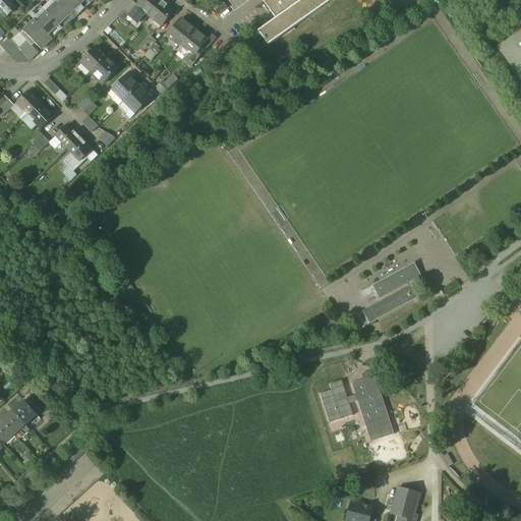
[(63,0),(59,4),(69,15),(73,19),(82,10),(72,0),(63,0)]
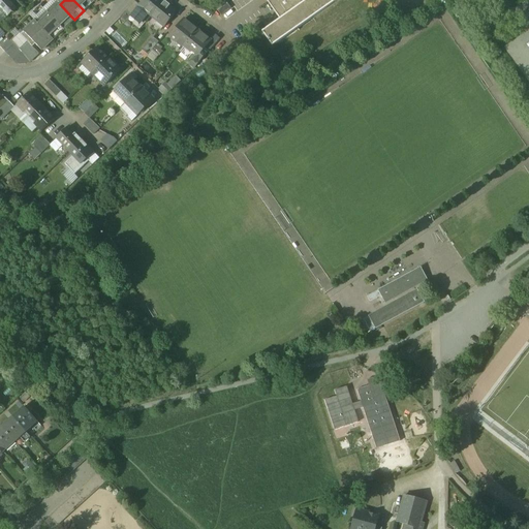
[(73,0),(84,10),(95,0),(73,0)]
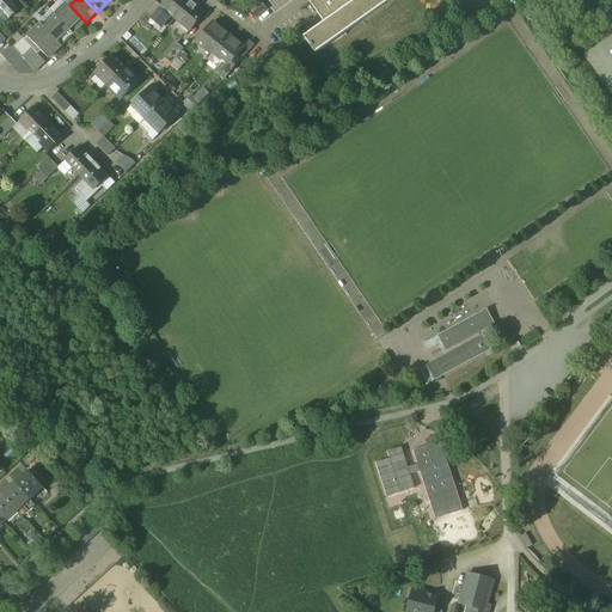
[(165,0),(166,0),(161,7),(175,18),(187,2),(183,0),(165,0)]
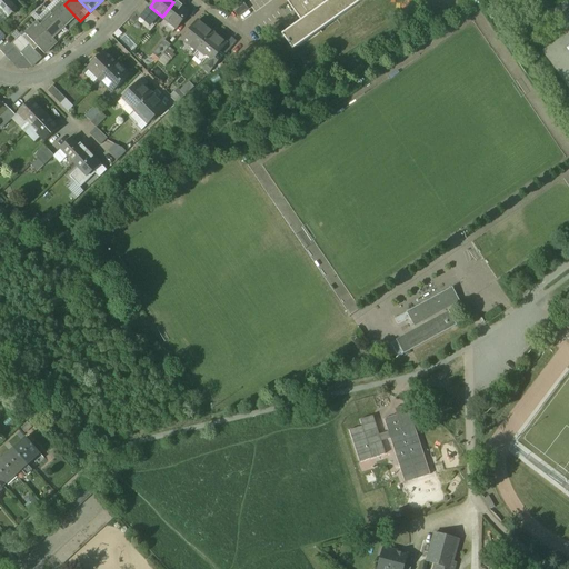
[(250,8),(243,0),(227,0),(227,1),(240,17),(250,8)]
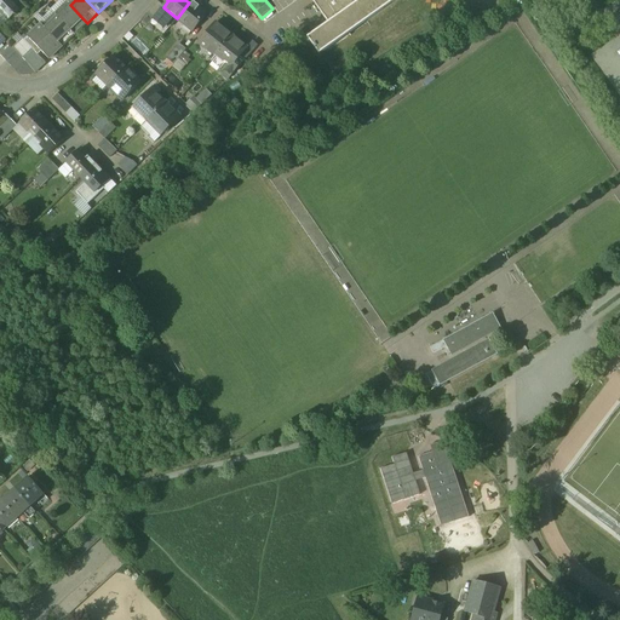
[(311,0),(328,23),(308,38),(319,55),(396,0),(311,0)]
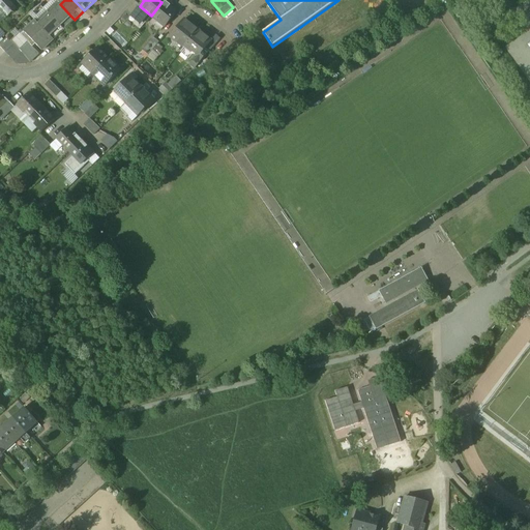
[(529,0),(528,0),(510,12),(527,35),(506,50),(529,83),(529,0)]
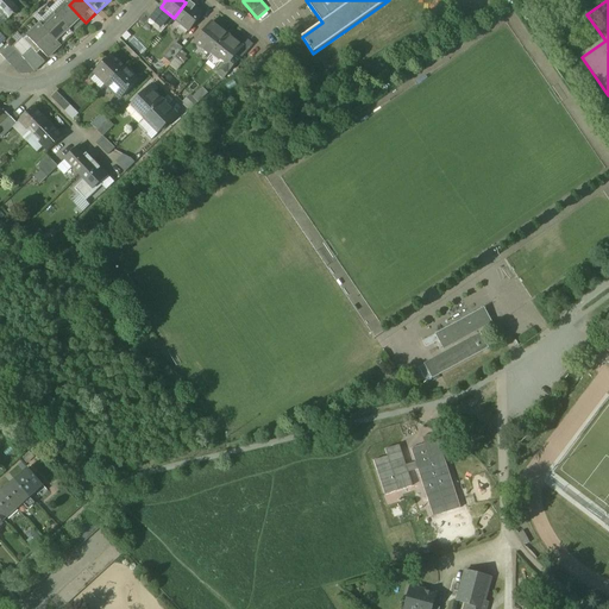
[(81,18),(69,5),(68,2),(55,16),(70,32),(77,26),(75,23),(81,18)]
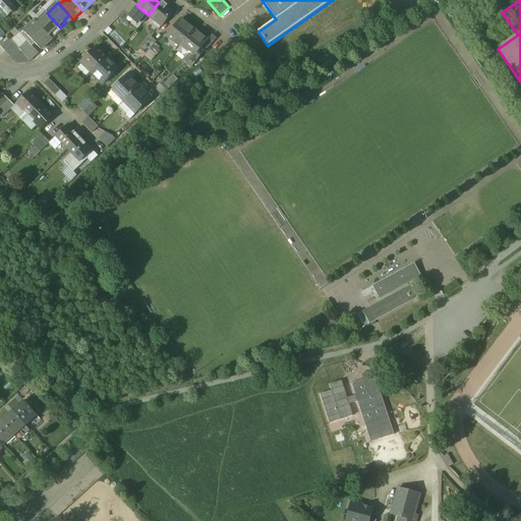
[(166,7),(159,2),(149,15),(162,25),(161,26),(162,26),(174,12),(173,12),(166,7)]
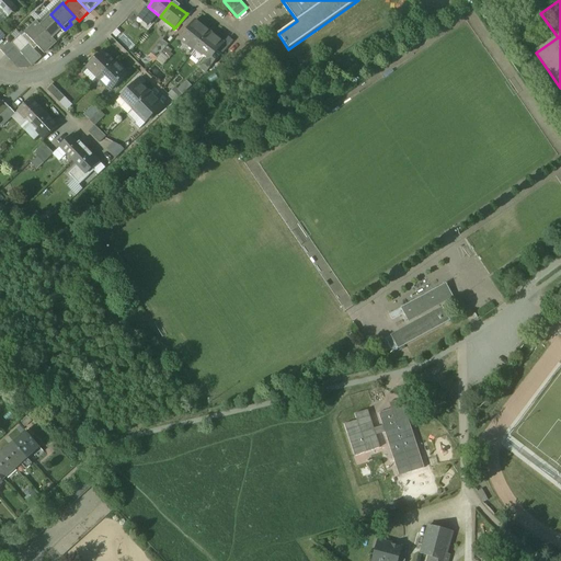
[(37,26),(53,45),(67,32),(65,30),(50,14),(37,26)]
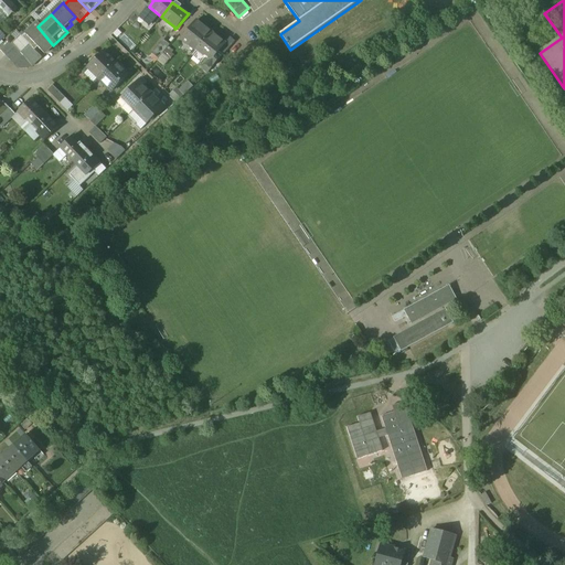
[(196,21),(181,40),(189,45),(191,43),(198,49),(211,33),(196,21)]
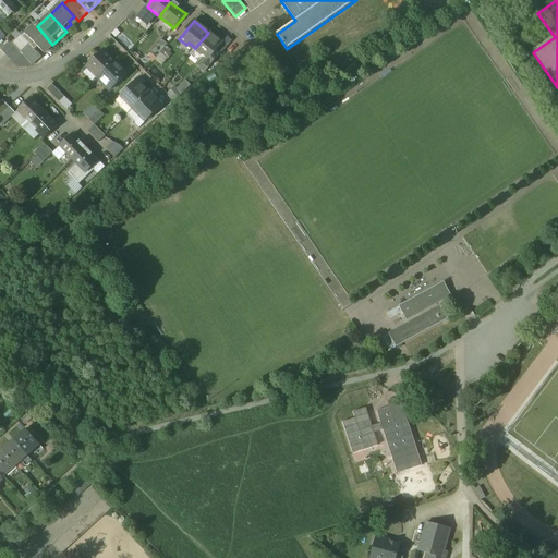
[(52,45),(37,26),(35,24),(22,37),(34,50),(37,47),(44,53),(52,45)]
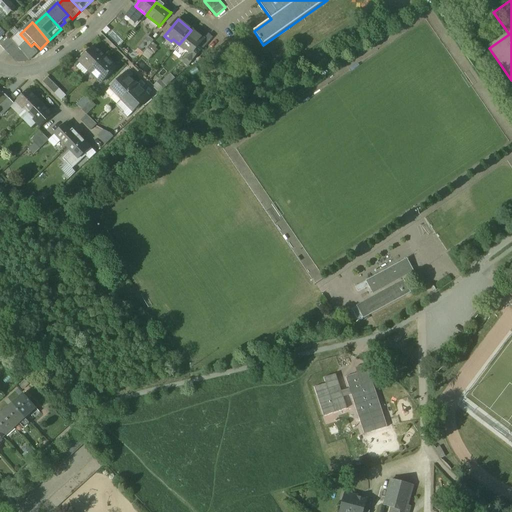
[(205,41),(191,30),(179,44),(193,55),(205,41)]
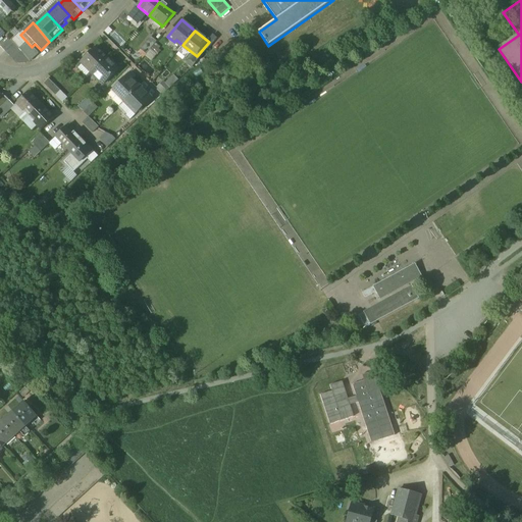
[(20,35),(19,33),(11,41),(21,52),(30,60),(38,53),(32,47),(20,35)]
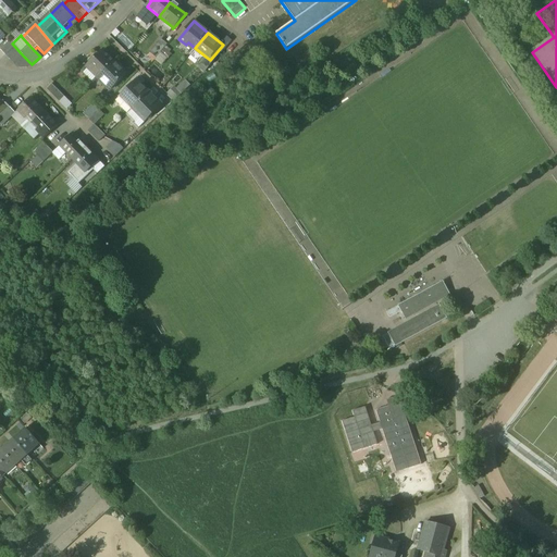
[(157,58),(169,45),(162,39),(150,52),(157,58)]
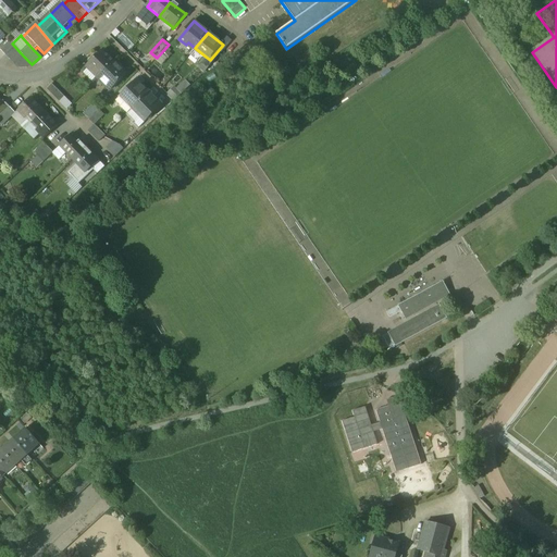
[(12,44),(10,41),(0,49),(0,50),(13,64),(23,56),(12,44)]
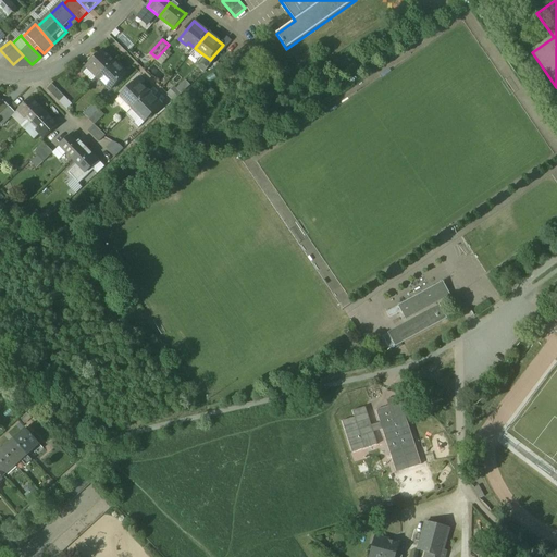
[(168,48),(157,58),(162,63),(173,53),(168,48)]
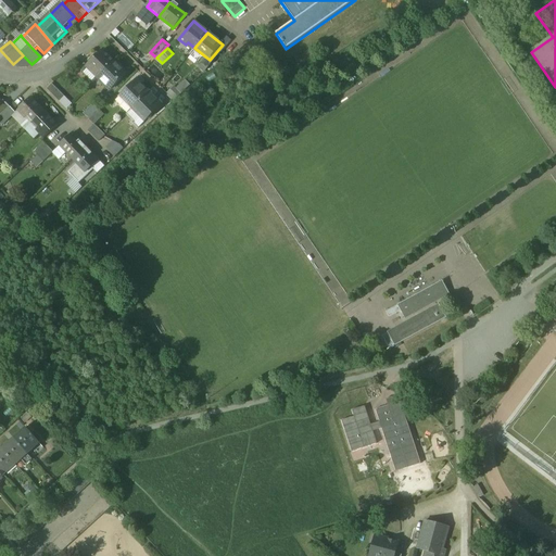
[(103,51),(87,66),(99,78),(114,62),(103,51)]
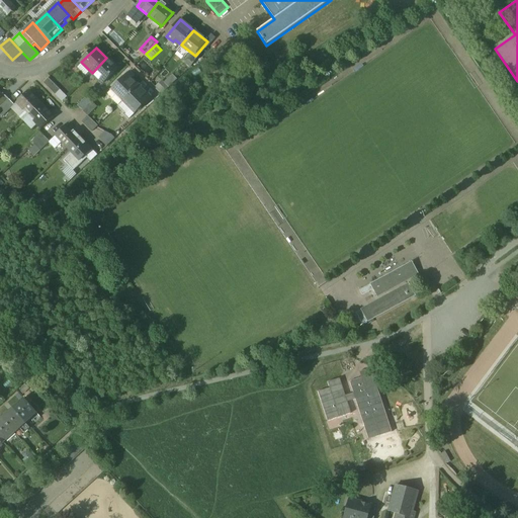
[(106,58),(92,73),(103,84),(117,70),(116,68),(106,58)]
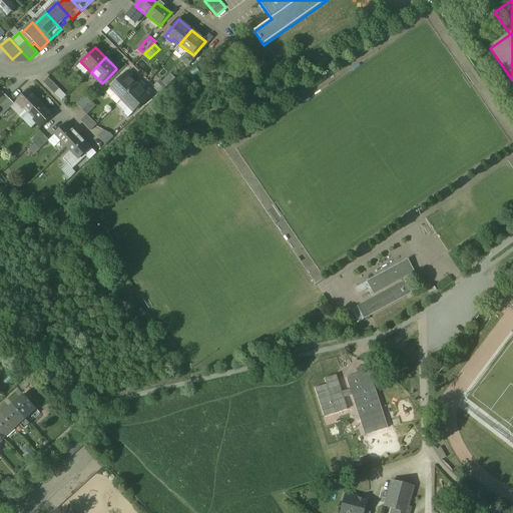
[(126,73),(112,87),(116,92),(114,94),(121,100),(123,98),(137,84),(126,73)]
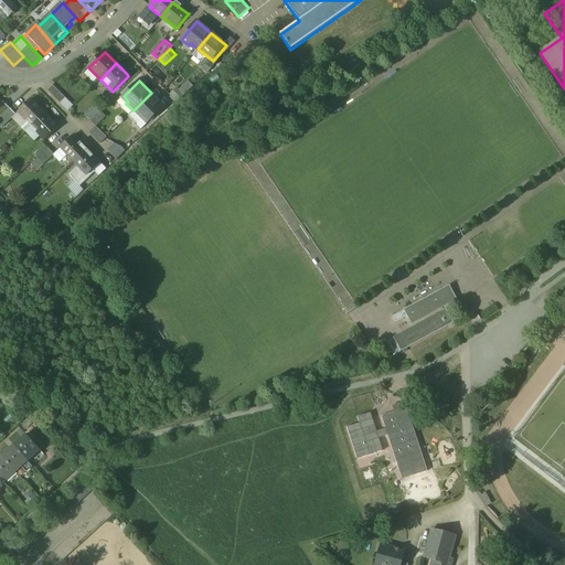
[(66,99),(53,86),(48,92),(61,104),(66,99)]
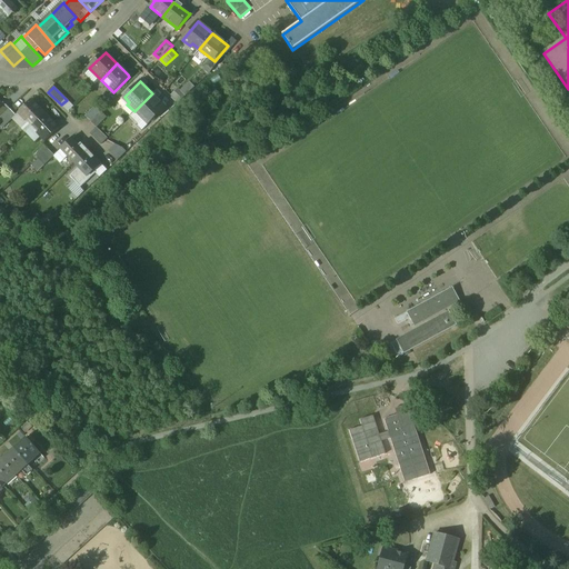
[(152,93),(137,109),(150,123),(166,108),(152,93)]
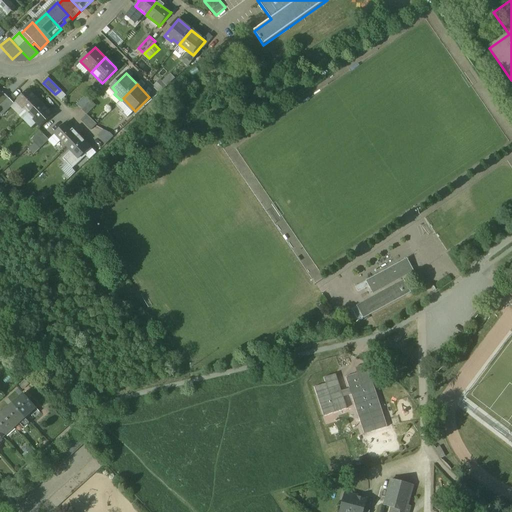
[(41,103),(29,91),(17,102),(24,109),(25,108),(30,113),(41,103)]
